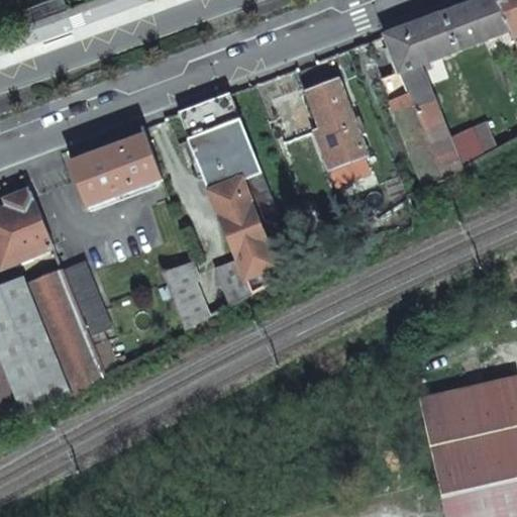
[(43,0),(20,8),(25,23),(66,8),(62,0),(43,0)]
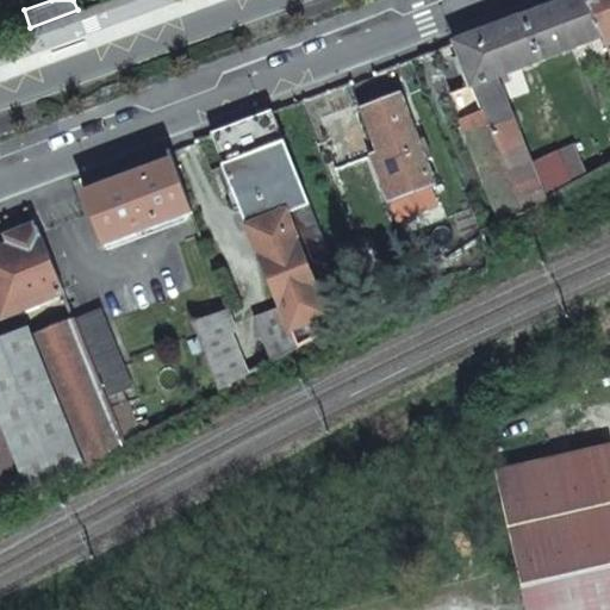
[(504,69),(602,32),(587,0),(554,0),(453,38),(471,82),(452,89),(462,119),(455,122),(464,141),(470,139),(500,222),(590,178),(576,147),(531,167),(498,79),(506,75),(504,69)]
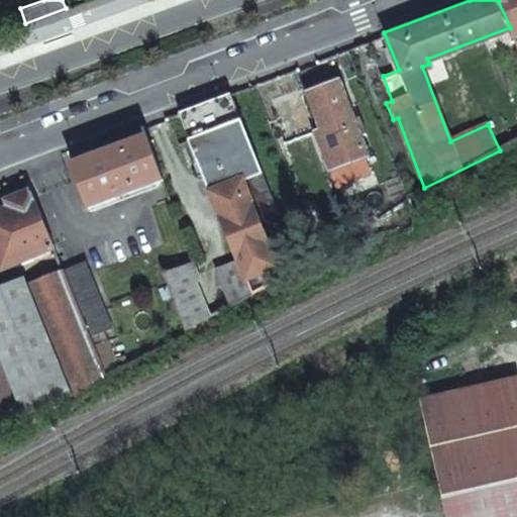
[(516,0),(498,0),(510,27),(514,39),(516,38),(516,0)]
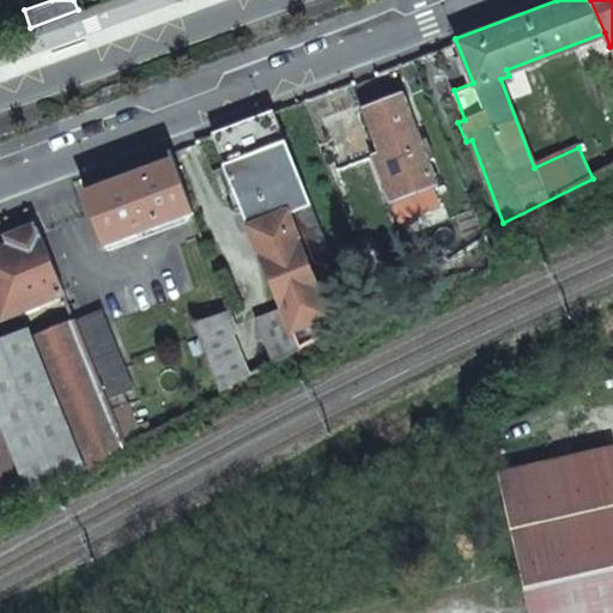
[(434,182),(400,91),(364,104),(381,149),(374,151),(392,200),(434,182)]
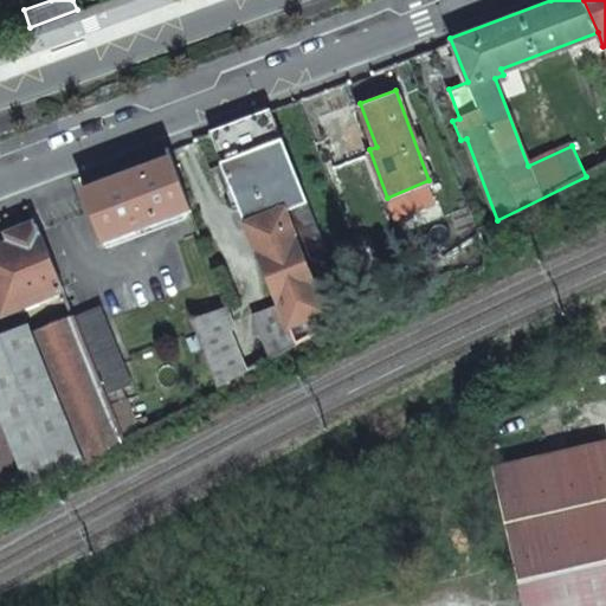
[(270,108),(211,130),(277,305),(247,315),(265,359),(327,323),(329,327),(349,315),(270,108)]
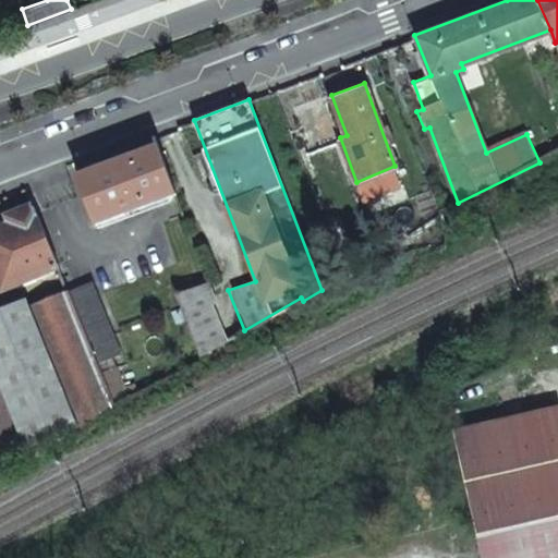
[(173,193),(155,146),(79,176),(96,221),(173,193)]
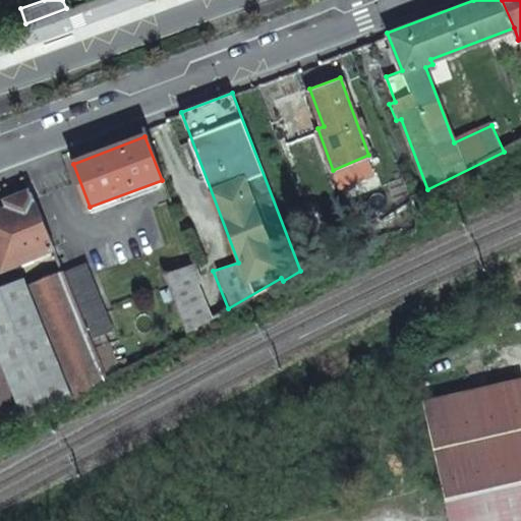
[(0,263),(2,269),(53,248),(32,193),(5,203),(6,208),(0,210),(0,263)]
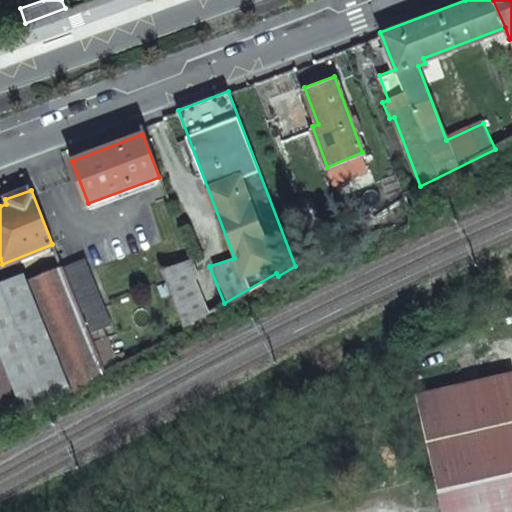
[(57,255),(62,268),(88,335),(110,326),(84,258),(68,264),(64,253),(57,255)]
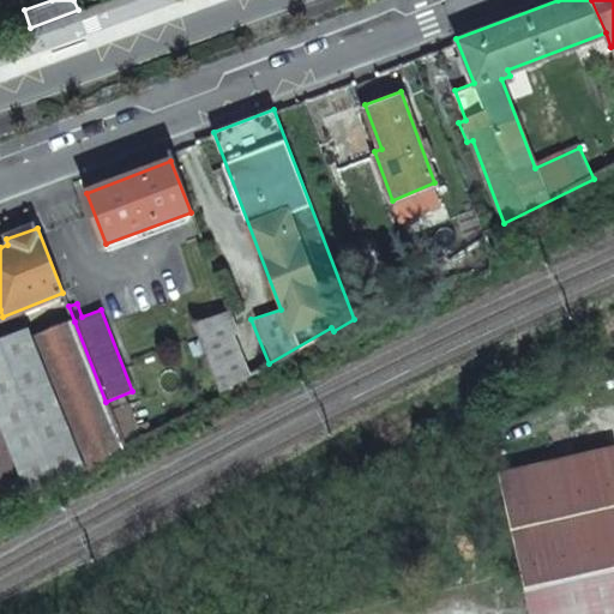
[(193,321),(221,392),(247,377),(229,333),(236,331),(227,308),(209,315),(193,321)]
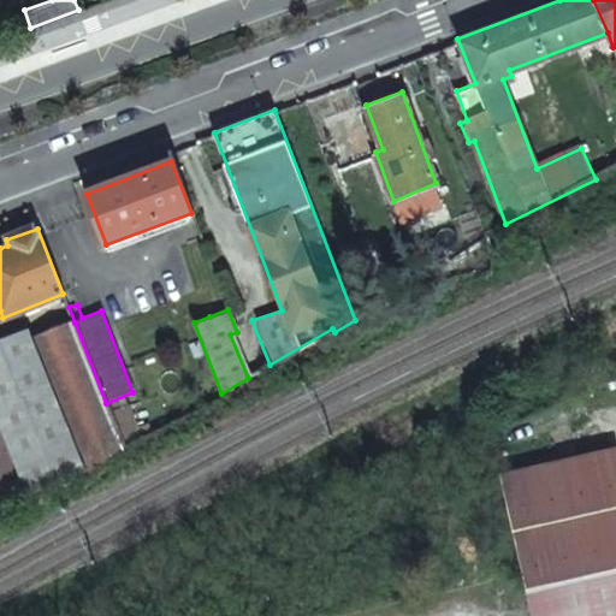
[(0,510),(5,525),(125,451),(123,445),(111,415),(106,403),(75,323),(36,337),(33,331),(0,343),(0,510)]
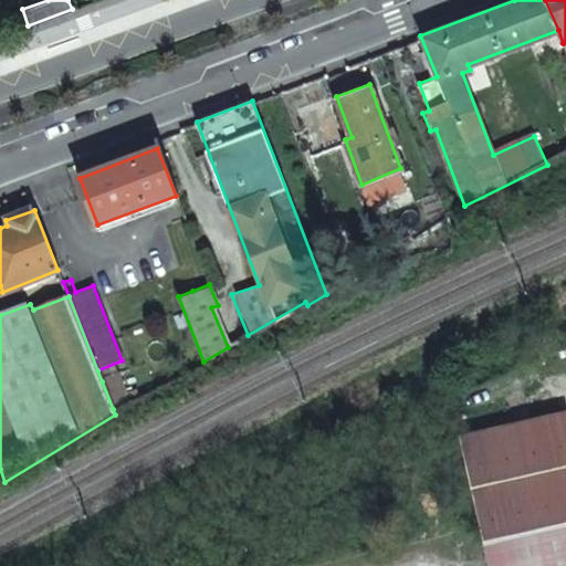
[(117,375),(102,381),(113,409),(128,402),(117,375)]
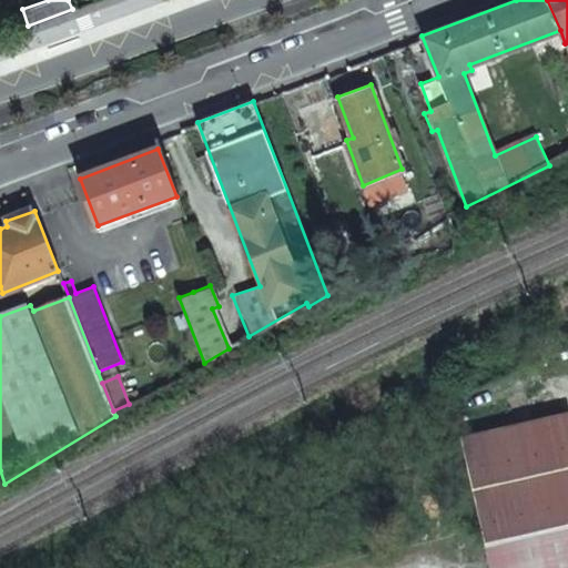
[(567,567),(567,442),(563,418),(455,443),(484,567),(567,567)]
